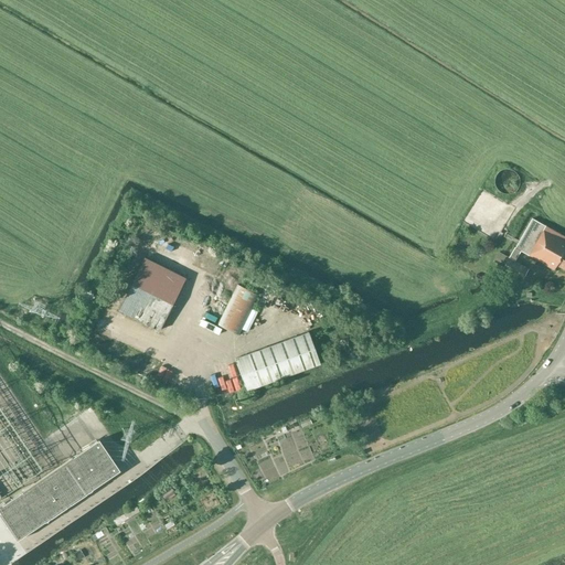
[(520,185),(521,181),(520,179),(520,177),(519,174),(516,172),(513,170),(510,170),(508,170),(503,171),(500,173),(498,177),(498,181),(498,184),(499,187),(500,188),(501,190),(505,192),(508,193),(510,193),(514,191),(518,190),(520,185)]
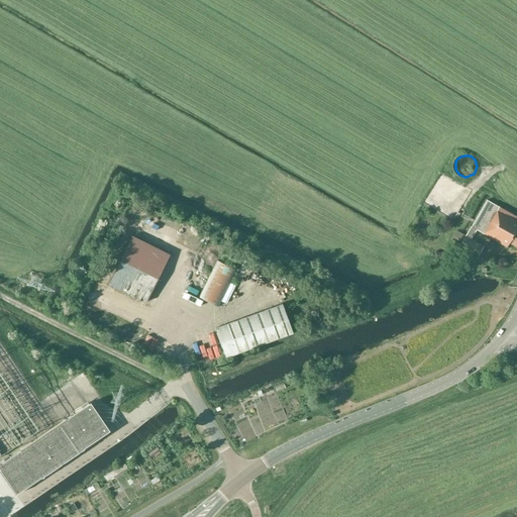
[(516,246),(516,229),(516,228),(516,217),(487,200),(471,227),(471,226),(458,246),(477,256),(483,246),(471,239),(476,229),(506,247),(509,242),(516,246)]
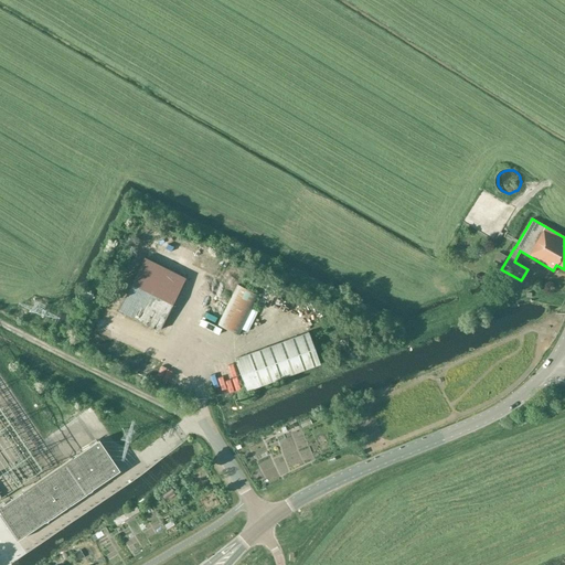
[(158,331),(184,278),(145,258),(118,310),(158,331)]
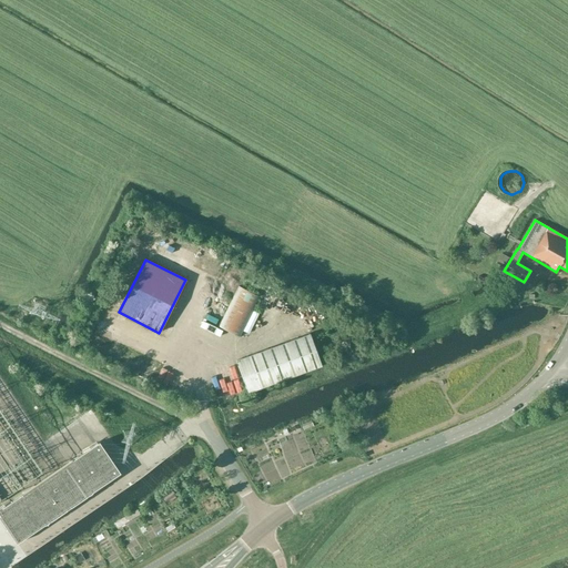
[(240,338),(260,297),(239,286),(219,327),(240,338)]
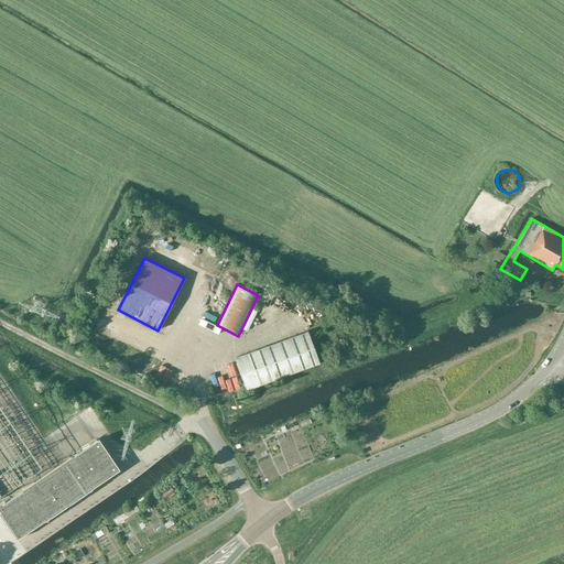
[(318,364),(307,332),(235,358),(246,390),(318,364)]
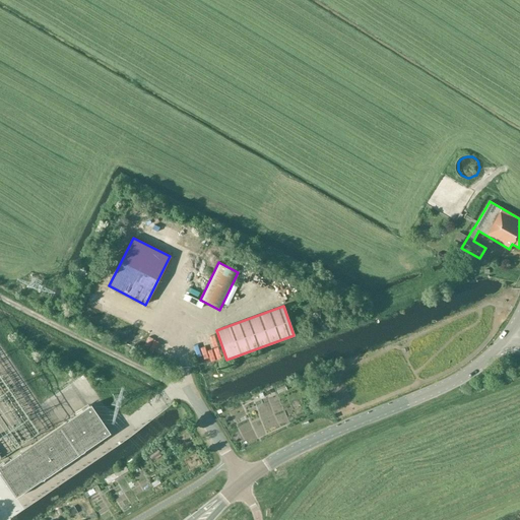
[(110,434),(101,420),(90,405),(66,421),(20,452),(20,453),(0,466),(0,474),(6,484),(16,498),(84,451),(110,434)]
